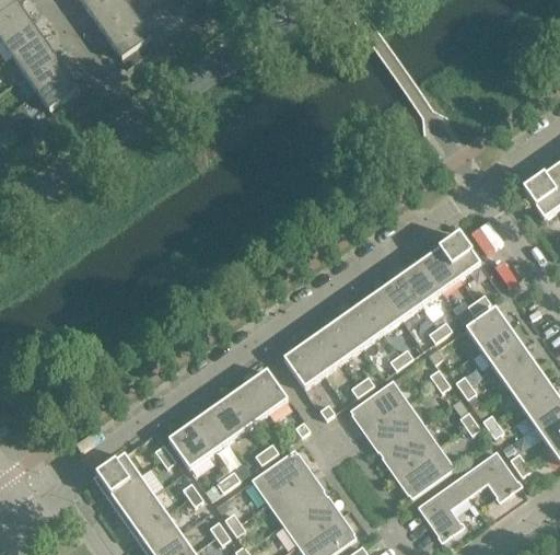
[(0,0),(0,13),(18,1),(16,0),(0,0)]
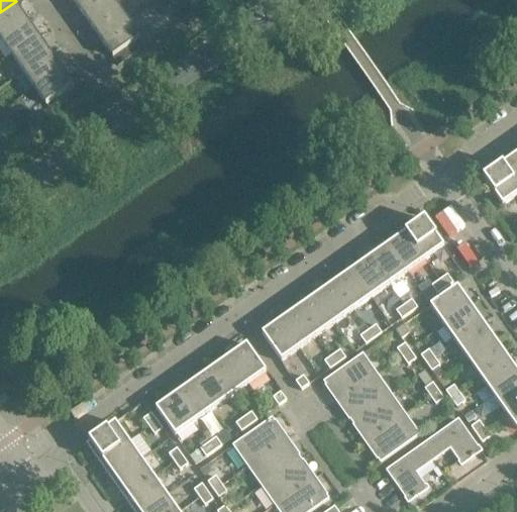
[(117,2),(115,0),(85,0),(78,5),(90,21),(117,2)]
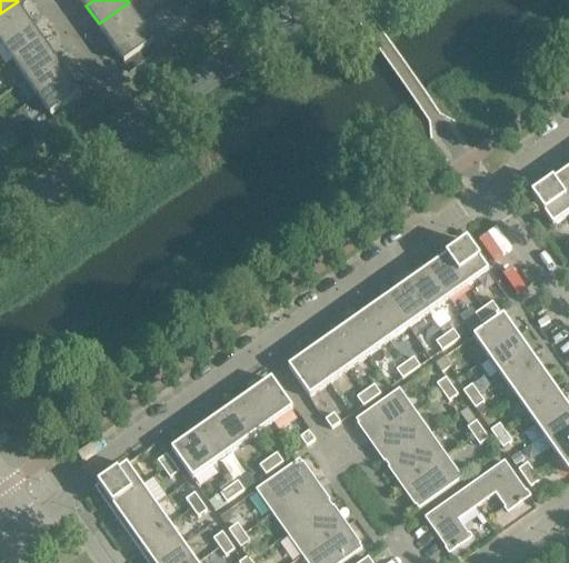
[(30,19),(18,1),(0,13),(0,40),(30,19)]
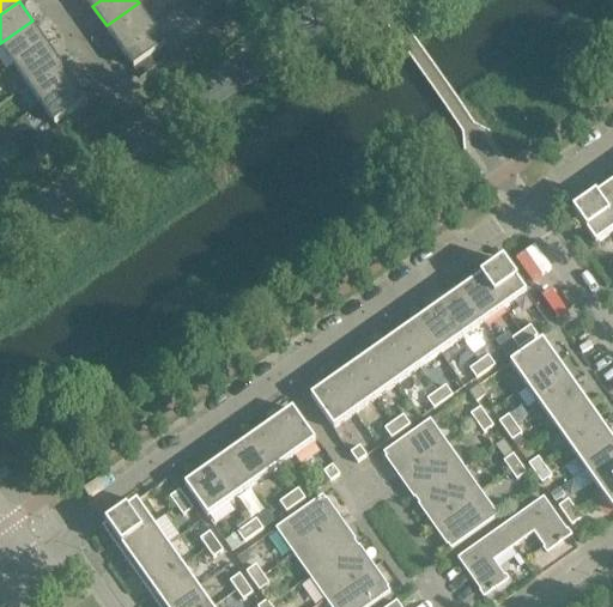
[(152,20),(139,2),(107,25),(120,44),(152,20)]
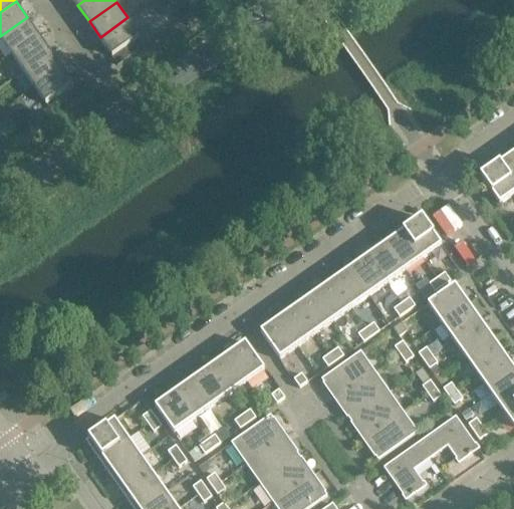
[(38,33),(27,17),(0,36),(11,52),(38,33)]
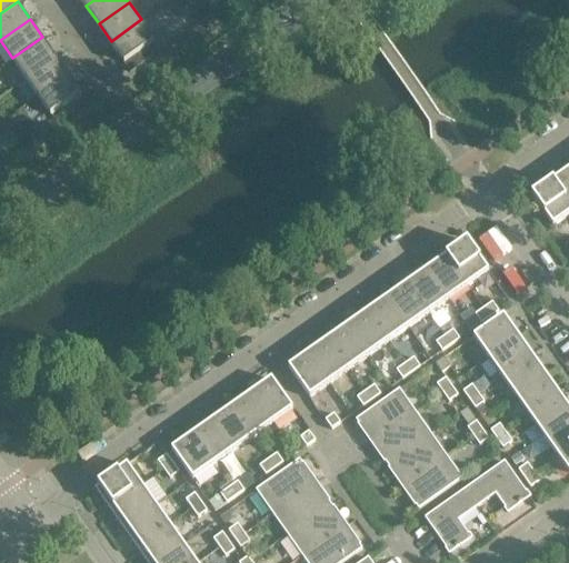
[(153,38),(141,19),(111,41),(123,59),(153,38)]
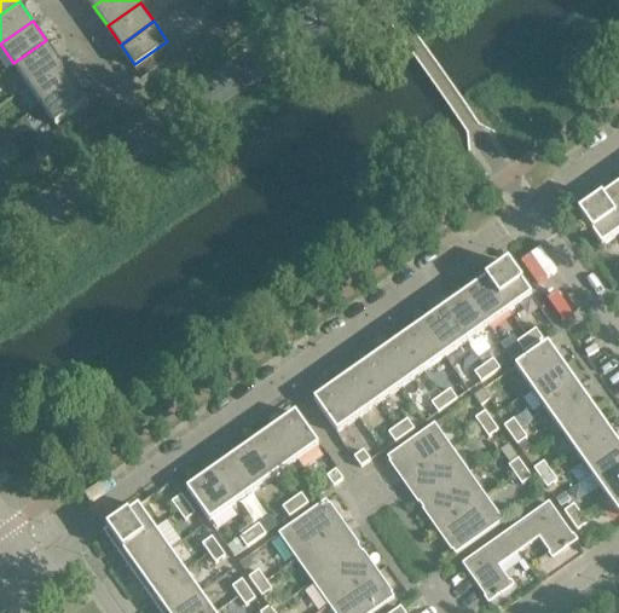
[(59,59),(46,40),(13,63),(27,82),(59,59)]
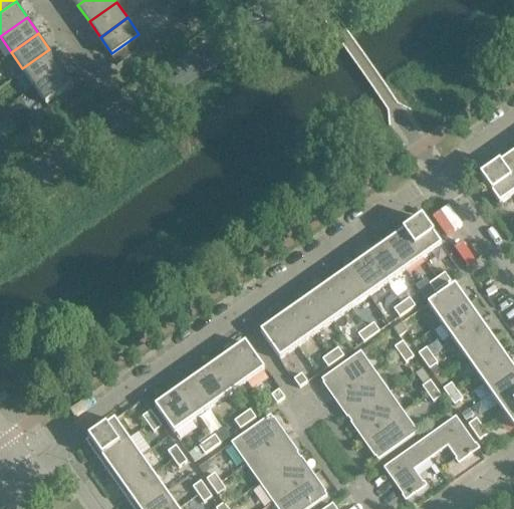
[(60,64),(49,49),(22,68),(33,83),(60,64)]
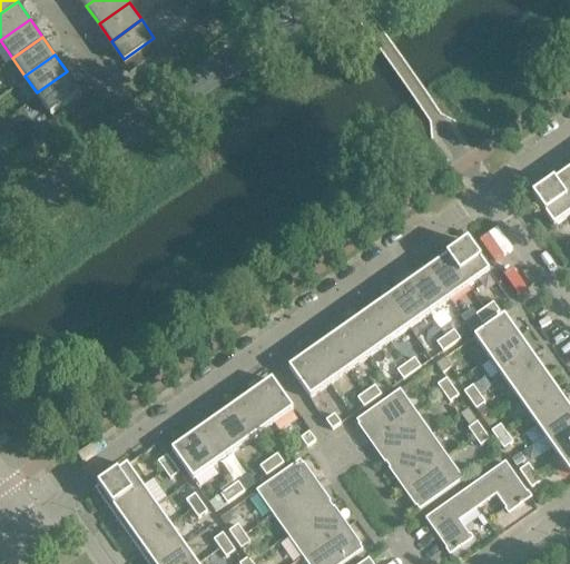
[(80,90),(67,71),(37,92),(50,111),(80,90)]
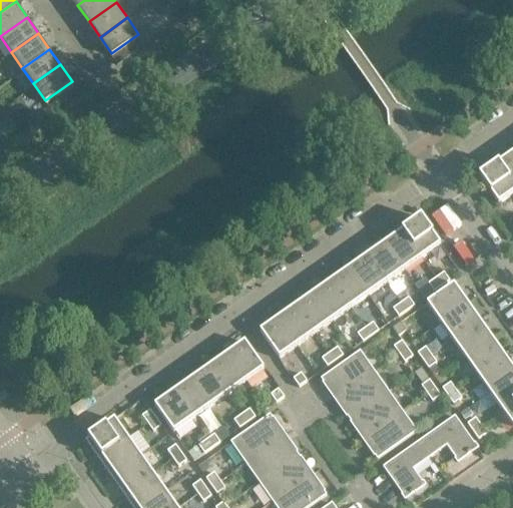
[(512,149),(498,160),(512,181),(512,149)]
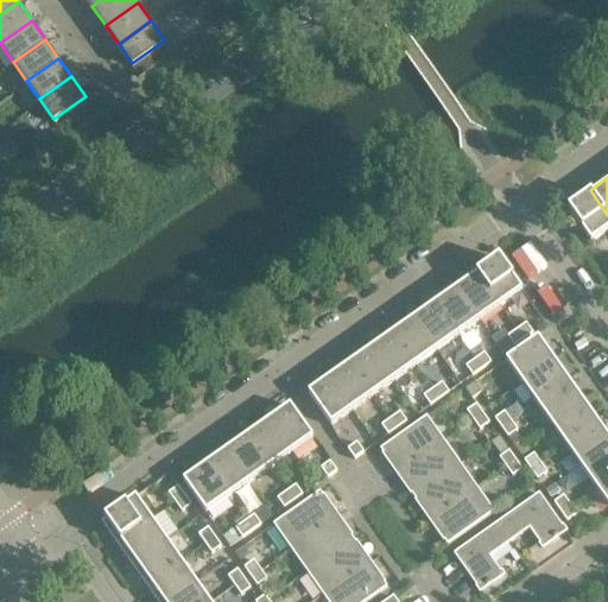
[(607,226),(607,215),(590,190),(568,206),(590,238),(607,226)]
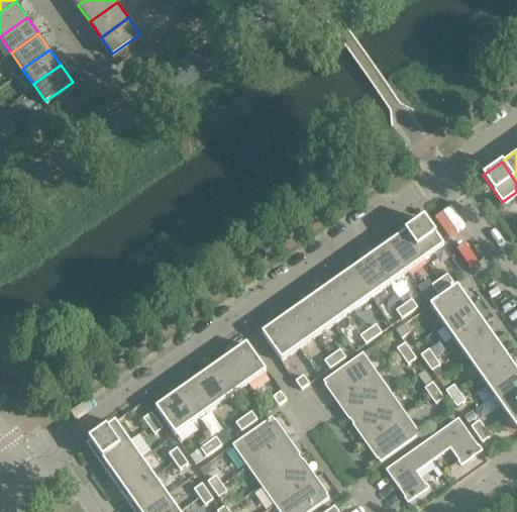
[(443,243),(424,216),(406,229),(425,257),(443,243)]
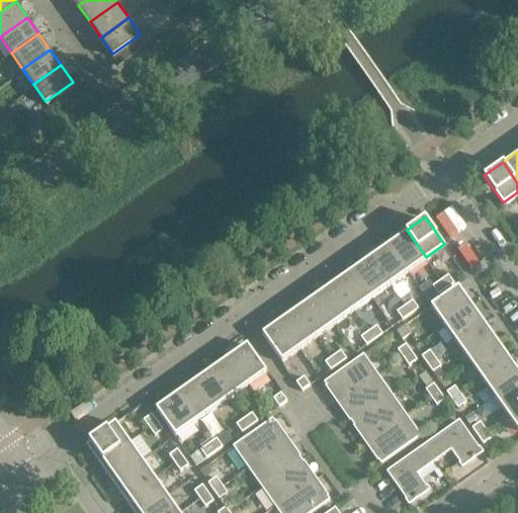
[(426,257),(407,230),(389,242),(408,269),(426,257)]
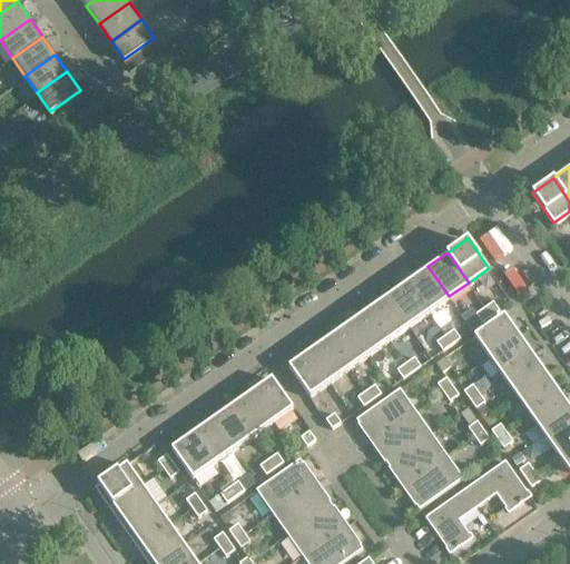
[(449,296),(428,266),(408,280),(430,310),(449,296)]
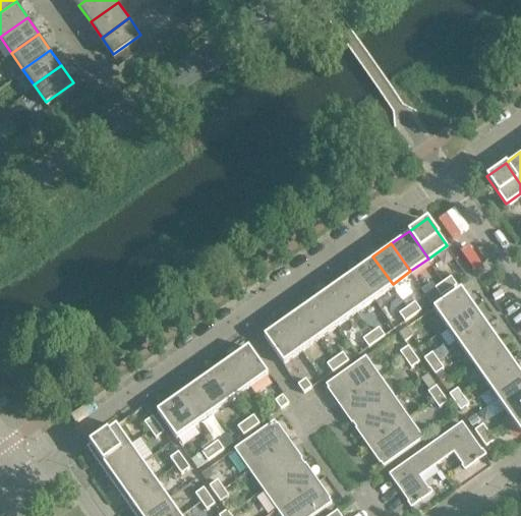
[(393,284),(372,256),(355,269),(374,297),(393,284)]
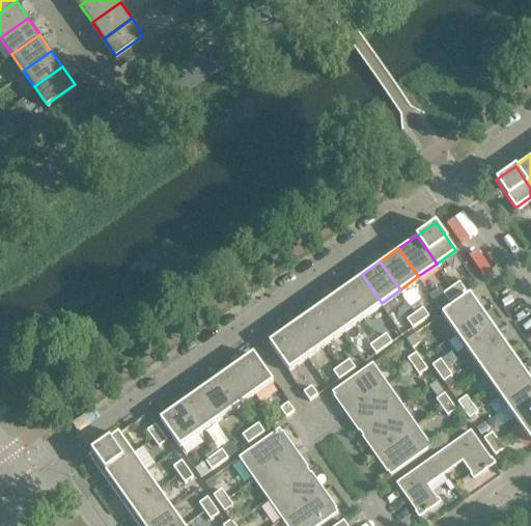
[(382,303),(362,274),(343,287),(363,315),(382,303)]
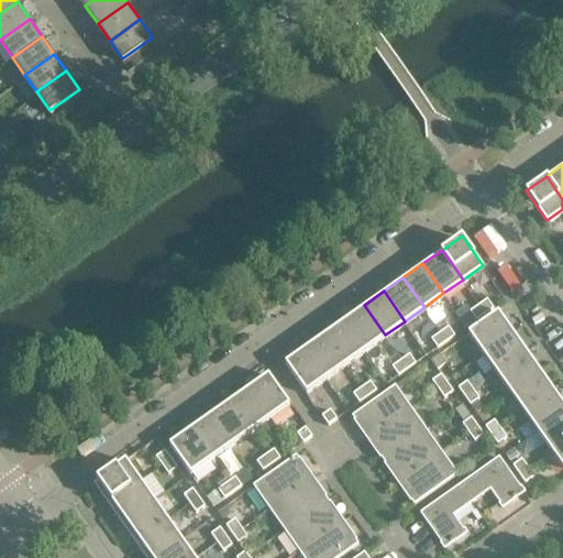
[(487,296),(478,302),(485,310),(494,305),(487,296)]
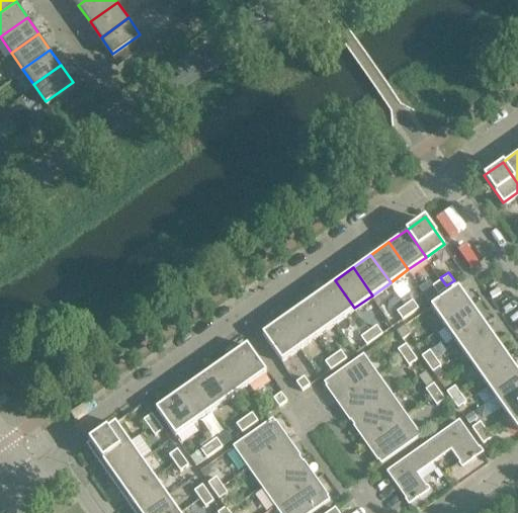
[(446,285),(440,277),(432,283),(438,291),(446,285)]
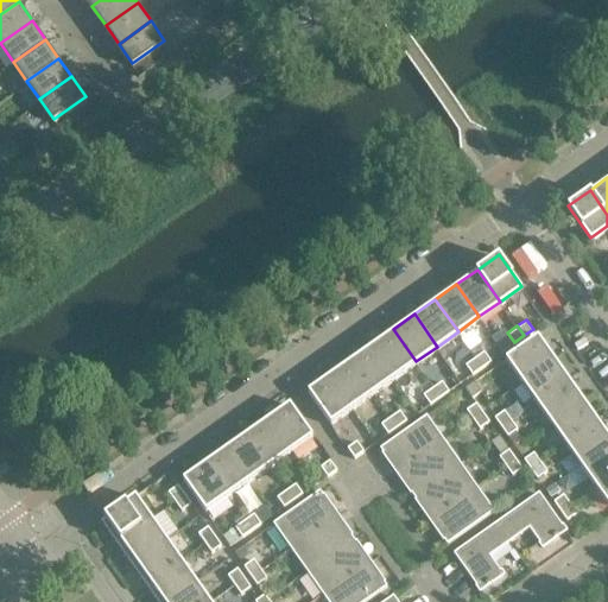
[(416,361),(393,329),(372,343),(394,376),(416,361)]
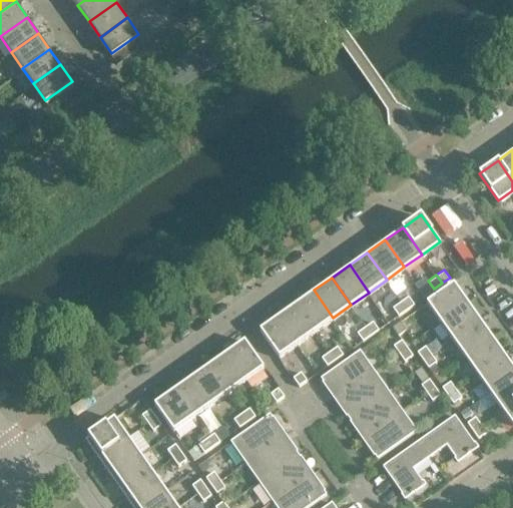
[(467,300),(454,282),(427,301),(440,320),(467,300)]
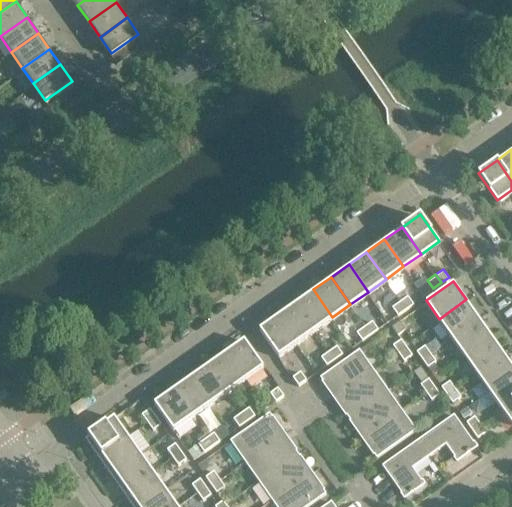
[(332,317),(313,289),(295,302),(315,329),(332,317)]
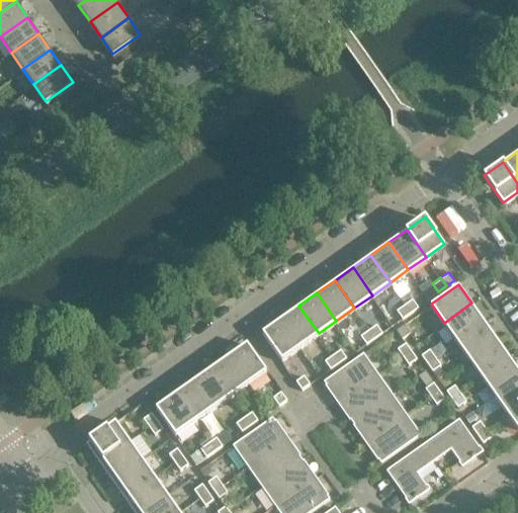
[(413,297),(405,303),(411,311),(418,306),(413,297)]
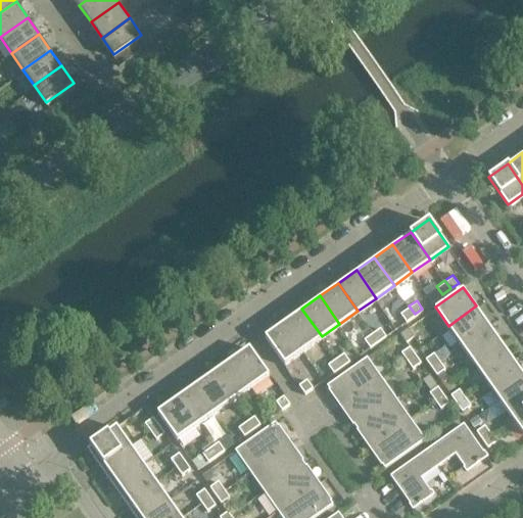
[(415,314),(409,305),(400,312),(407,320),(415,314)]
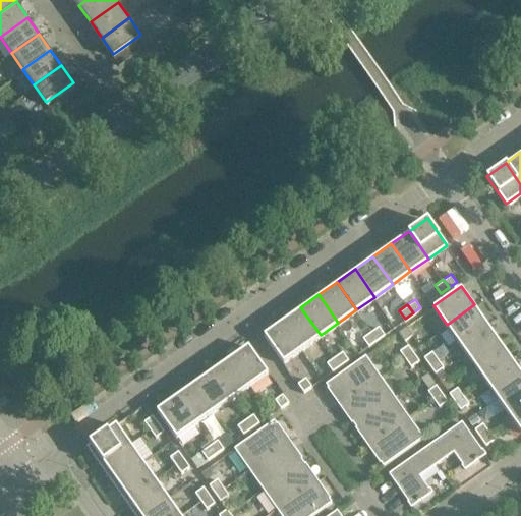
[(486,323),(474,304),(447,325),(459,342),(486,323)]
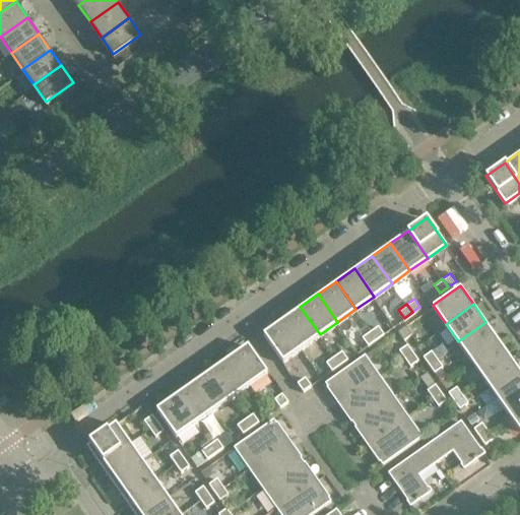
[(320,334),(300,307),(282,319),(302,346),(320,334)]
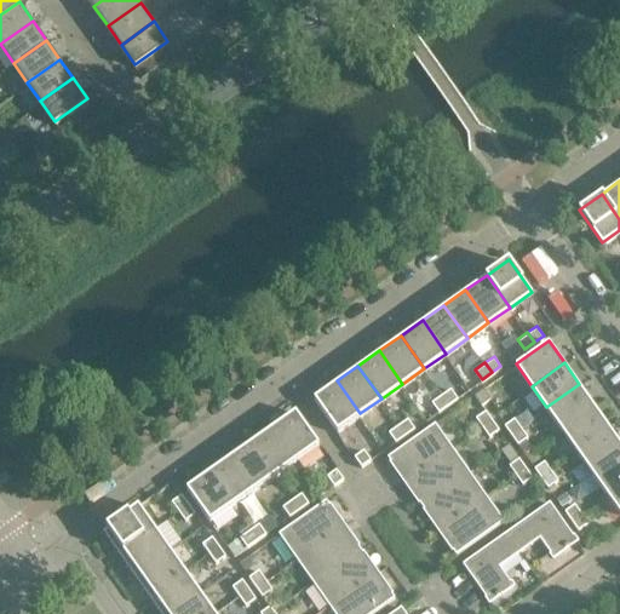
[(360,413),(337,380),(314,396),(337,429),(360,413)]
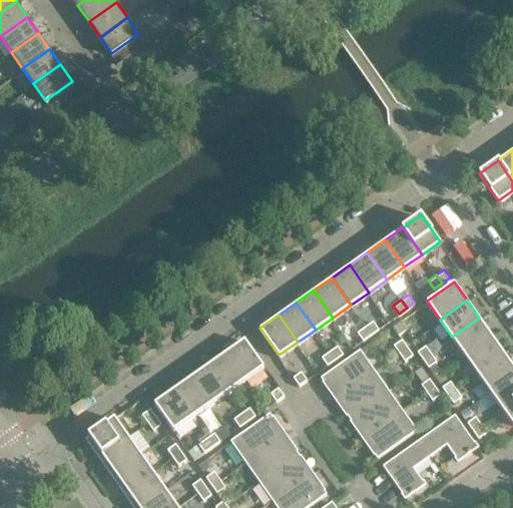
[(492,336),(479,318),(452,337),(465,355),(492,336)]
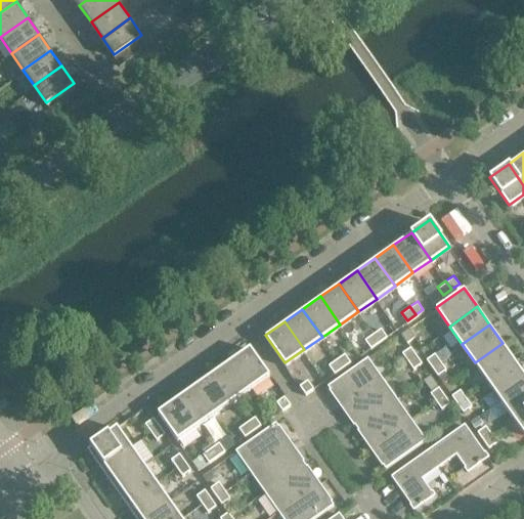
[(381,327),(373,332),(379,340),(387,335),(381,327)]
